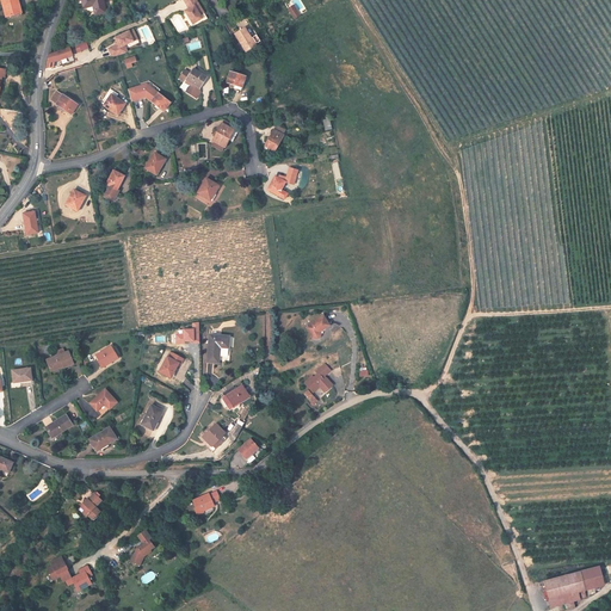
[(18,0),(1,0),(6,18),(17,14),(14,2),(19,2),(18,0)]
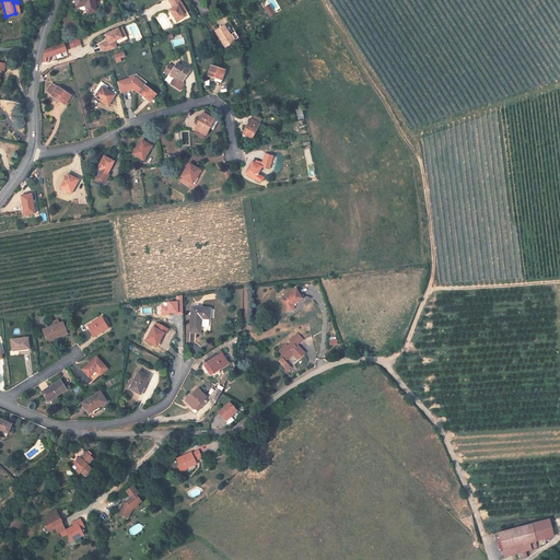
[(97,11),(93,0),(74,0),(77,7),(80,7),(80,9),(82,11),(86,10),(88,13),(97,11)]
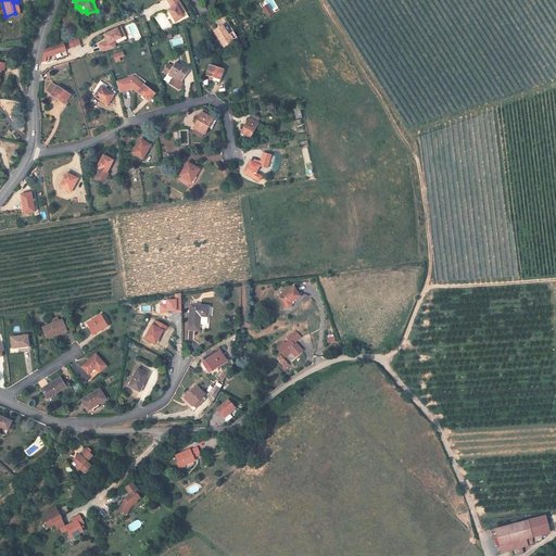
[(181,13),(185,11),(178,0),(166,0),(171,7),(173,5),(174,7),(172,8),(168,10),(175,22),(184,16),(181,13)]
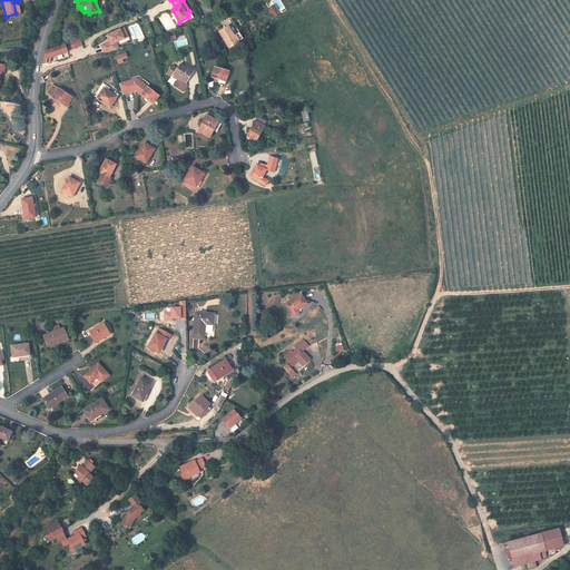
[(219,32),(229,48),(238,42),(238,41),(234,36),(228,27),(219,32)]
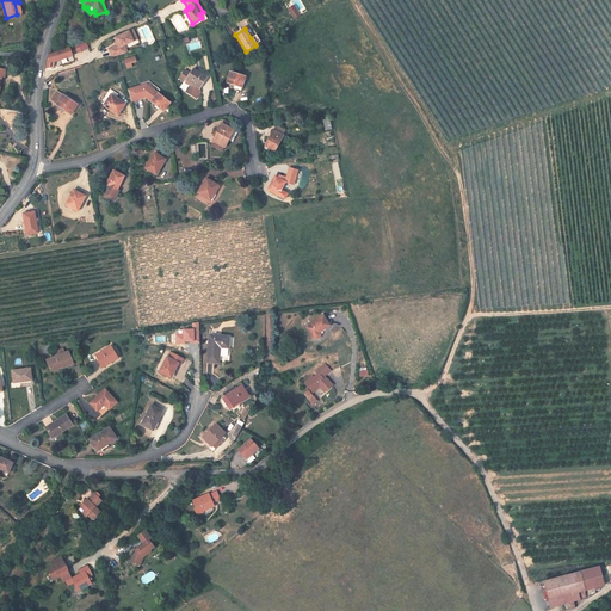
[(109,49),(112,57),(128,53),(125,49),(124,45),(134,41),(129,31),(115,37),(117,42),(118,44),(116,45),(109,49)]
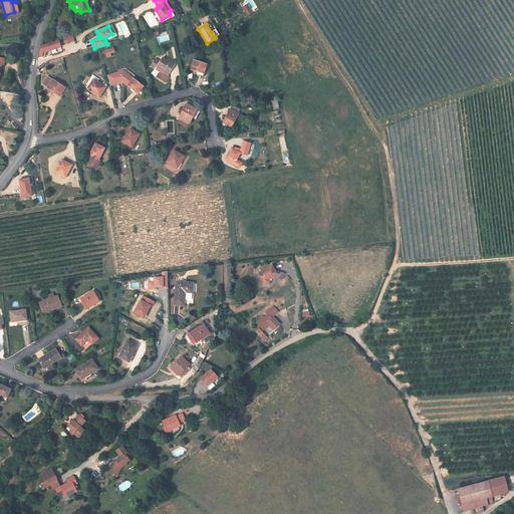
[(67,43),(75,40),(73,35),(65,37),(67,43)]
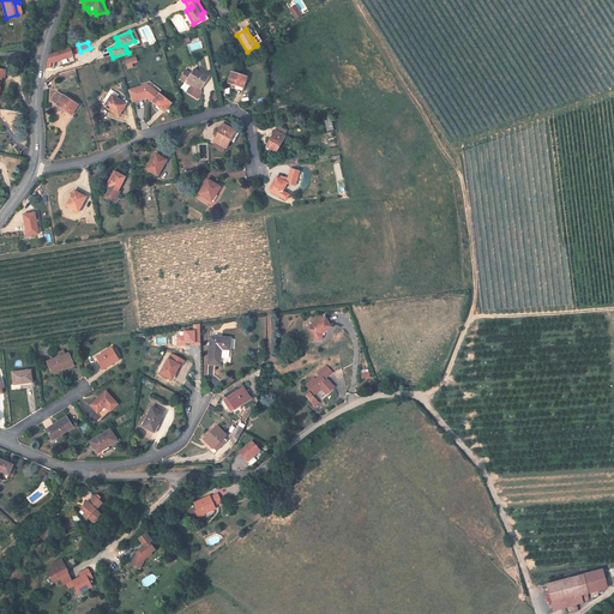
[(52,68),(54,68),(55,62),(59,61),(73,56),(78,54),(76,46),(70,48),(49,55),(46,70),(52,68)]
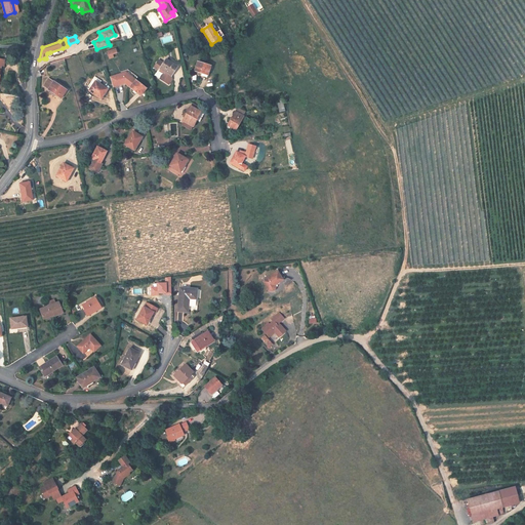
[(172,80),(171,76),(176,68),(169,63),(170,63),(166,59),(163,64),(159,61),(154,68),(164,74),(160,79),(169,84),(172,80)]
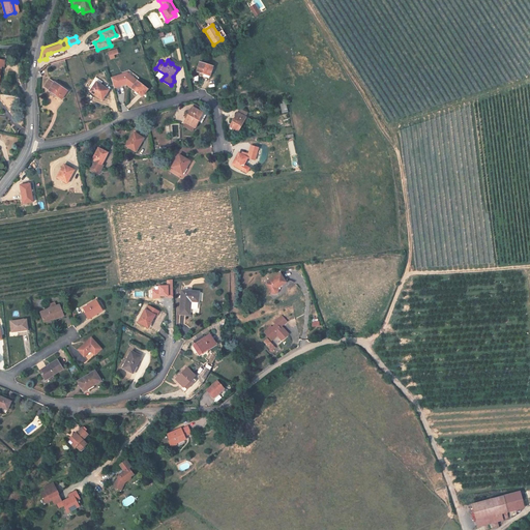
[(210,77),(213,67),(200,62),(197,71),(204,75),(210,77)]
